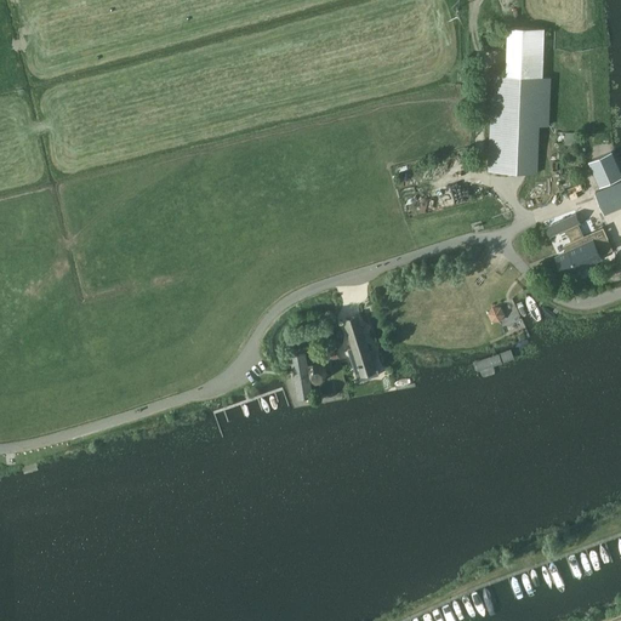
[(488,171),(536,174),(539,125),(547,125),(550,77),(542,77),(545,28),(507,26),(505,74),(491,74),(488,171)]
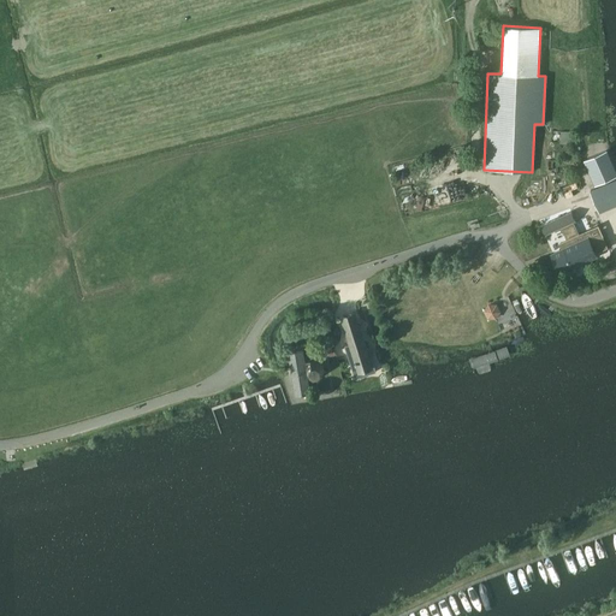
[(615,171),(606,150),(587,159),(593,171),(590,172),(596,184),(615,175),(615,171)]
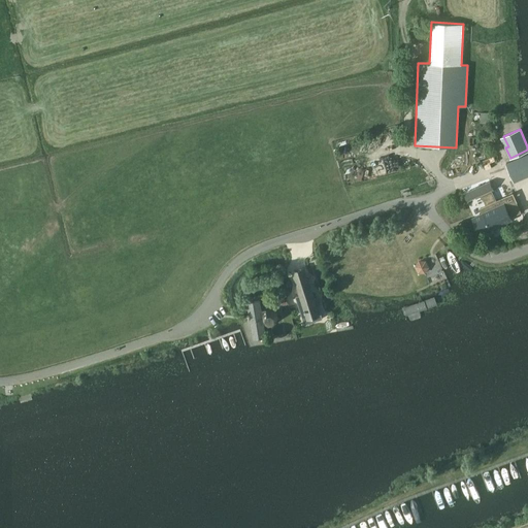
[(527,173),(527,152),(505,162),(514,180),(527,173)]
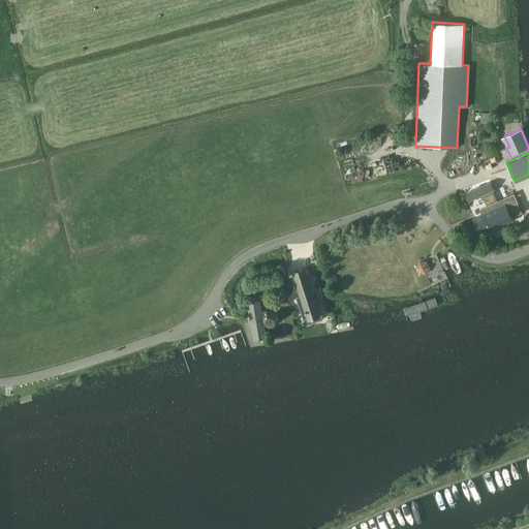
[(477,191),(475,192),(479,200),(498,192),(495,183),(477,191)]
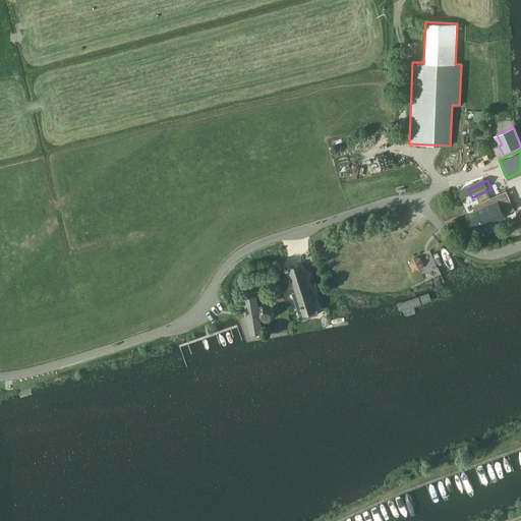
[(475,211),(466,215),(471,226),(473,229),(482,225),(490,222),(490,223),(498,220),(497,219),(504,216),(503,214),(513,209),(508,196),(504,197),(497,200),(495,195),(494,195),(473,206),(475,211)]
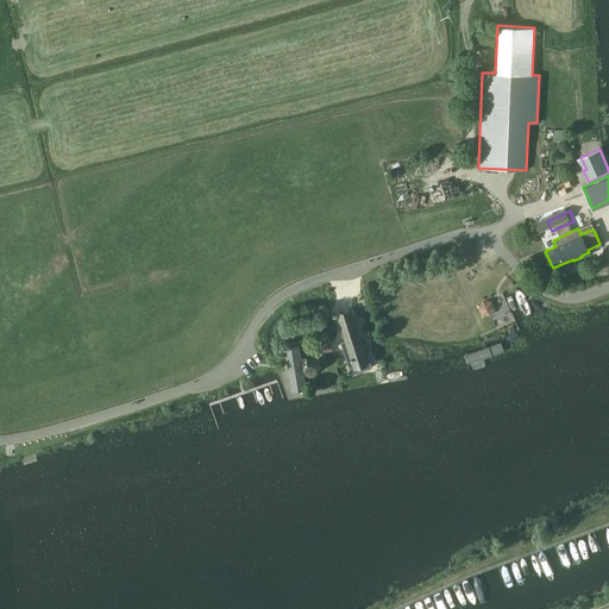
[(363,290),(352,294),(362,320),(372,315),(363,290)]
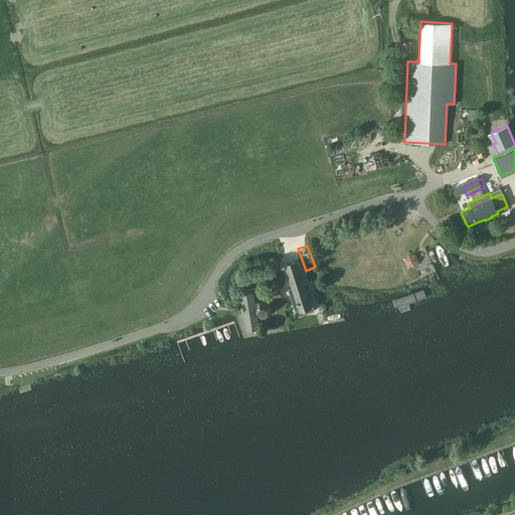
[(294,289),(289,291),(291,297),(296,295),(300,309),(311,305),(306,291),(302,292),(301,288),(305,286),(300,272),(290,275),(294,289)]
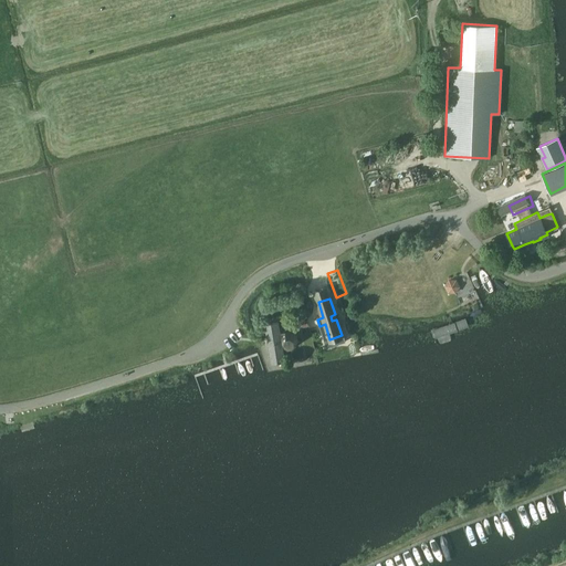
[(433,329),(436,337),(436,338),(438,346),(452,341),(450,333),(467,327),(463,320),(433,329)]
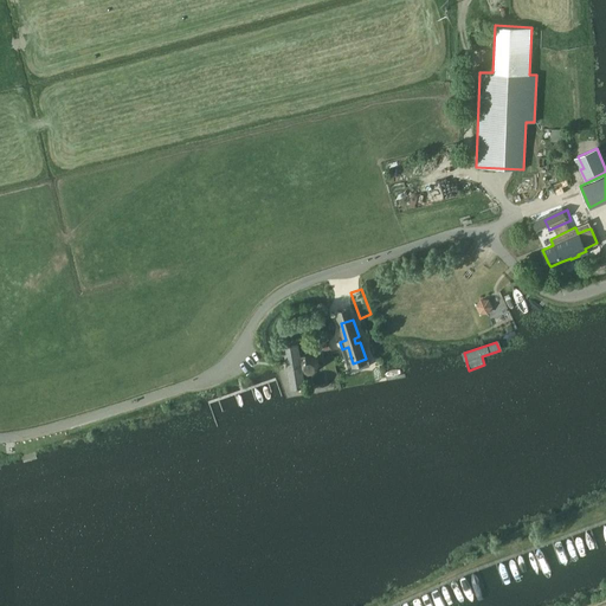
[(305,386),(298,345),(283,347),(290,389),(305,386)]
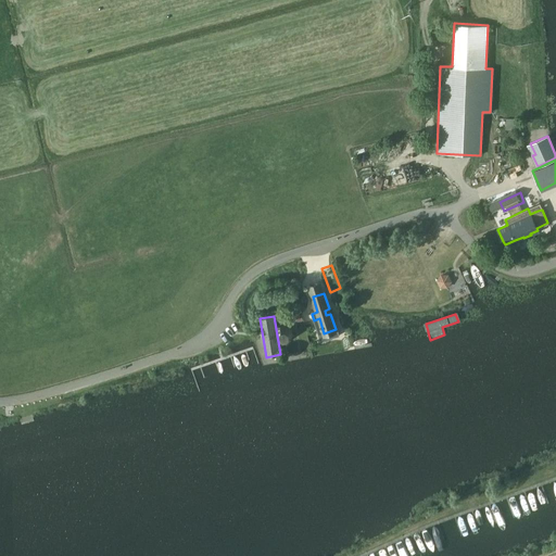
[(277,329),(277,332),(277,336),(279,339),(282,341),(287,341),(290,339),(292,336),(293,332),(292,329),(290,326),(287,325),(282,325),(279,326),(277,329)]
